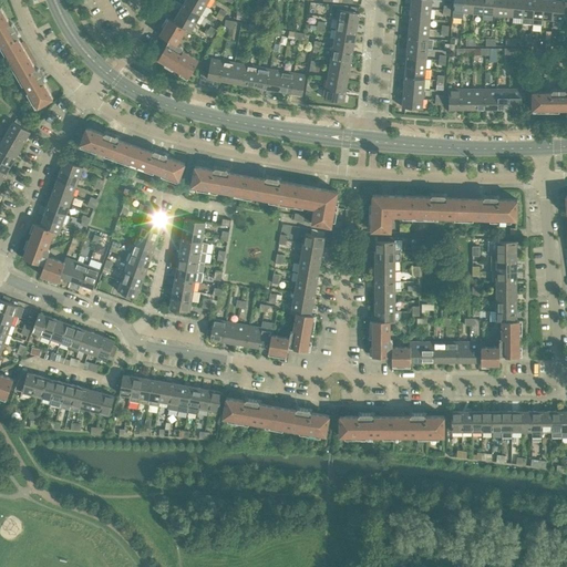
[(196,0),(185,0),(184,4),(200,14),(206,6),(196,0)]
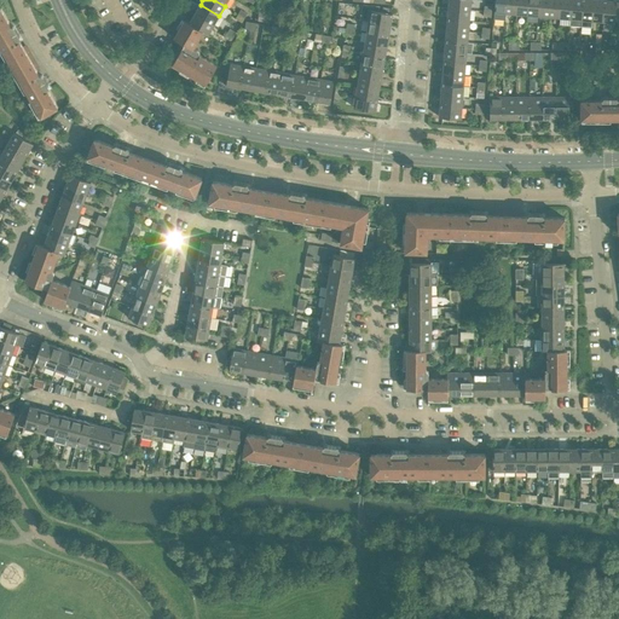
[(449,0),(449,7),(470,10),(470,0),(449,0)]
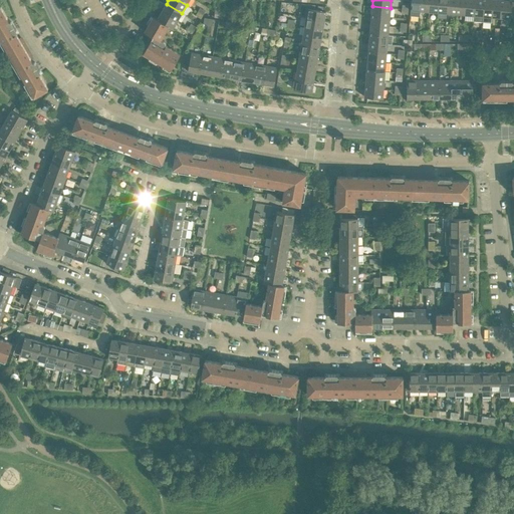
[(420,11),(420,0),(411,0),(410,16),(419,17),(420,11)]
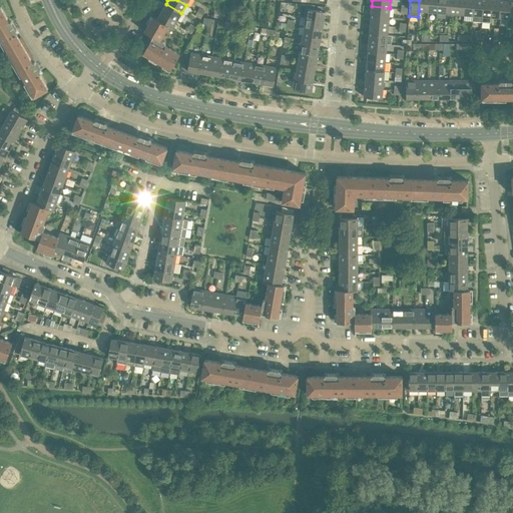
[(419,0),(419,11),(428,11),(428,0),(419,0)]
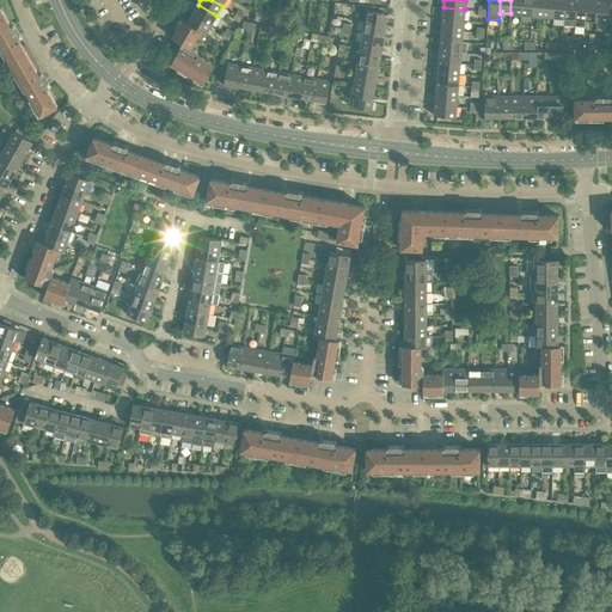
[(510,0),(510,13),(521,14),(522,0),(510,0)]
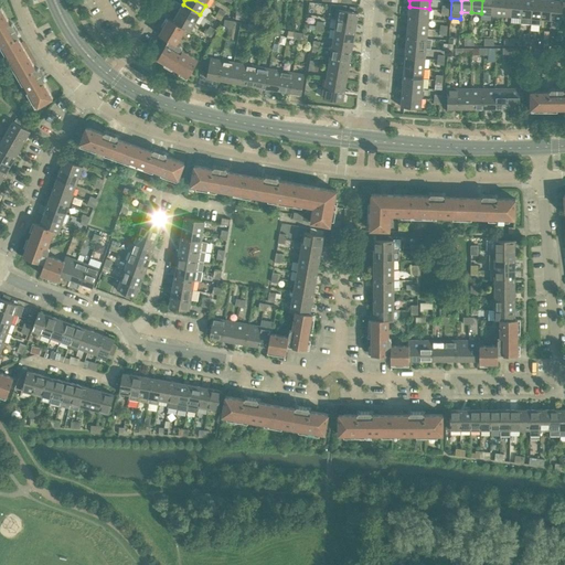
[(482,0),(481,13),(491,14),(492,0),(482,0)]
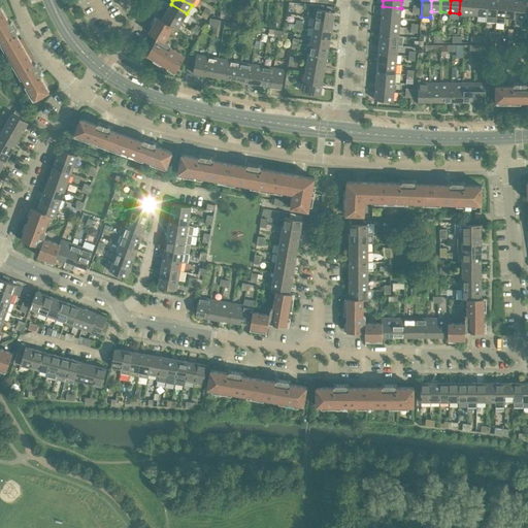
[(460,0),(459,13),(468,14),(469,0),(460,0)]
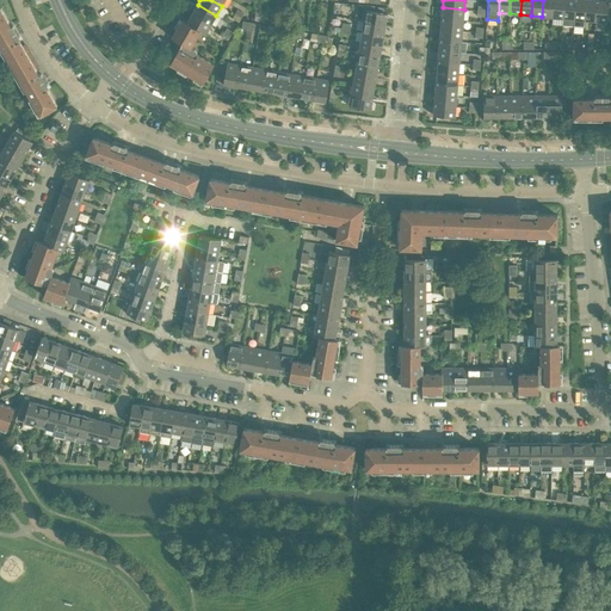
[(543,0),(542,17),(553,17),(554,0),(543,0)]
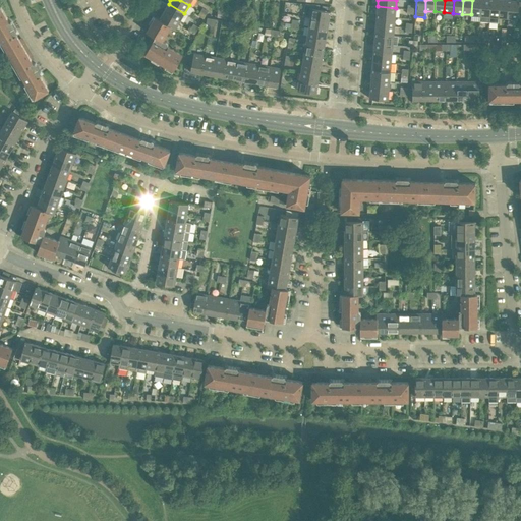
[(472,0),(471,14),(480,15),(481,0),(472,0)]
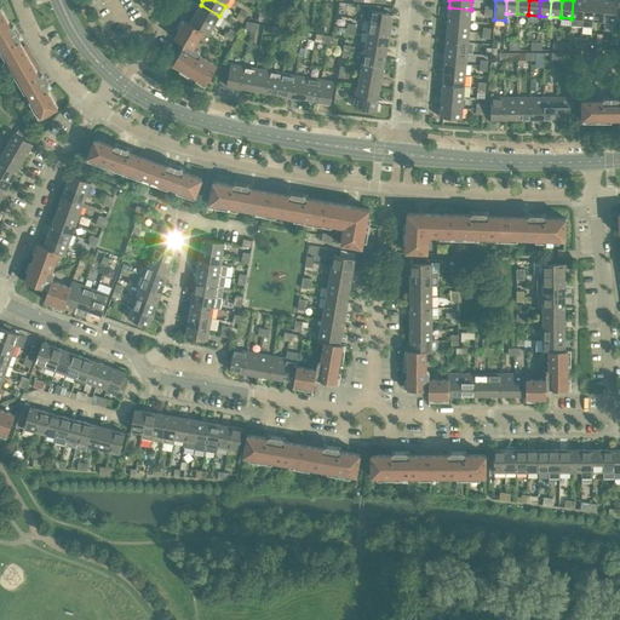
[(573,0),(572,18),(572,26),(581,27),(583,19),(584,0),(573,0)]
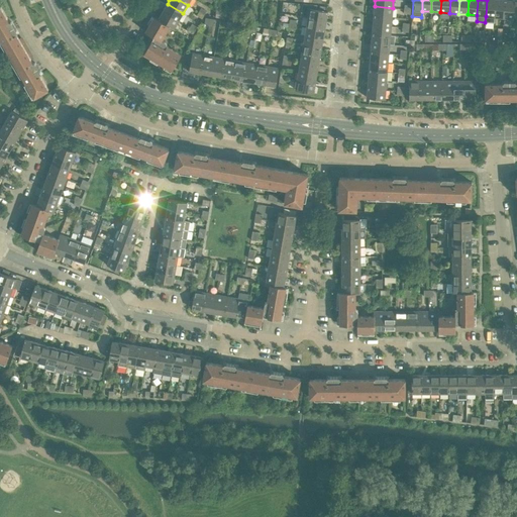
[(496,0),(487,0),(486,16),(495,17),(496,0)]
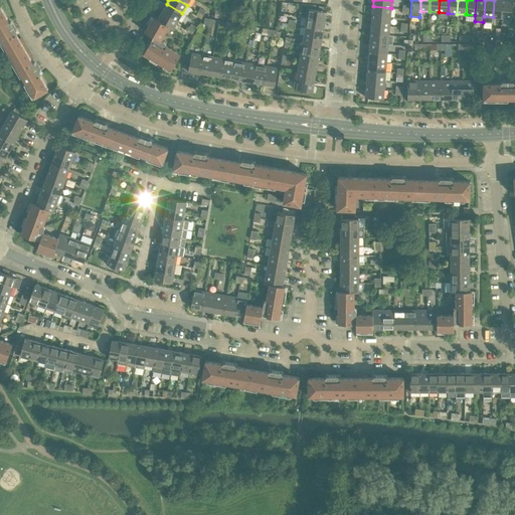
[(503,0),(494,0),(493,17),(501,18),(503,0)]
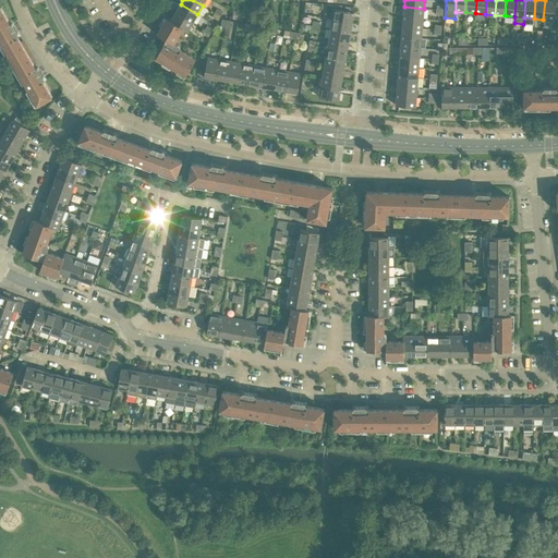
[(556,1),(548,0),(545,0),(543,20),(554,20),(556,1)]
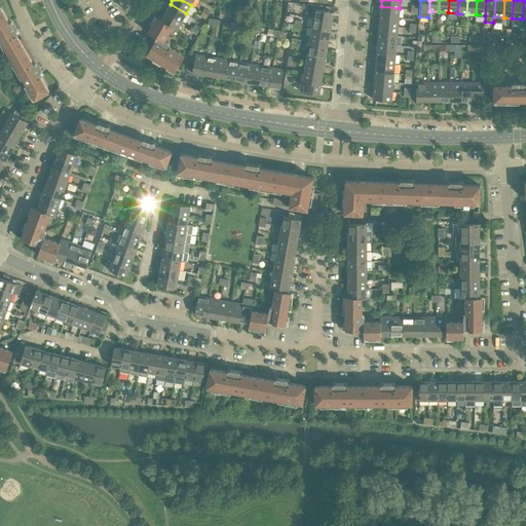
[(171,4),(165,11),(182,21),(186,13),(171,4)]
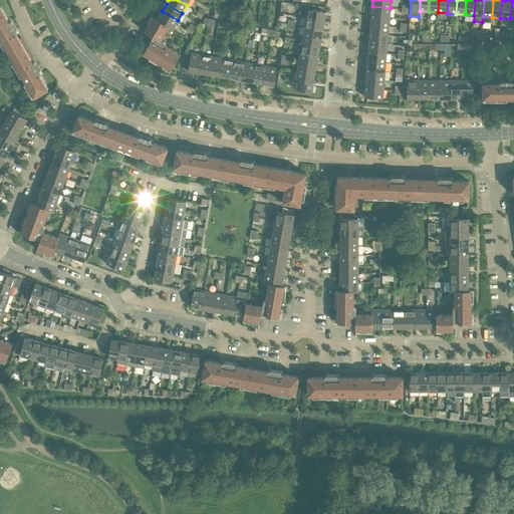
[(0,6),(0,36),(11,56),(26,82),(30,89),(34,96),(48,89),(44,81),(40,74),(39,74),(37,76),(29,63),(32,62),(28,55),(31,53),(23,38),(20,40),(16,34),(13,35),(6,23),(9,21),(5,14),(0,7),(0,6)]
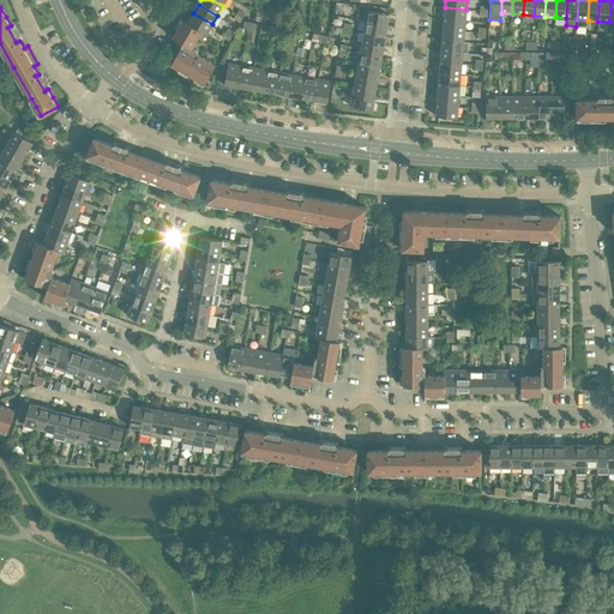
[(368,10),(366,20),(387,24),(390,13),(386,13),(386,8),(380,7),(379,12),(368,10)]
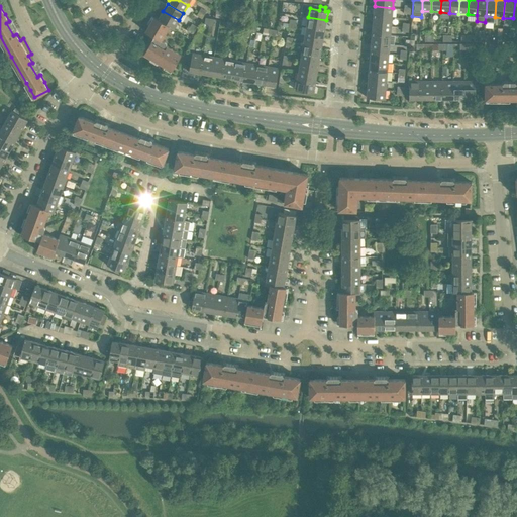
[(375,6),(374,16),(392,17),(393,8),(375,6)]
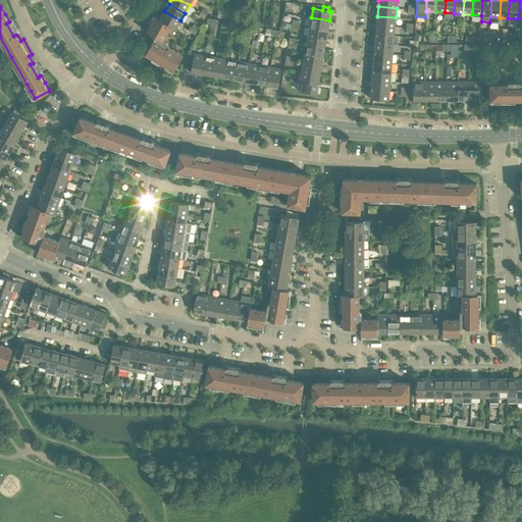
[(164,11),(160,19),(159,20),(171,27),(170,28),(175,30),(180,20),(164,11)]
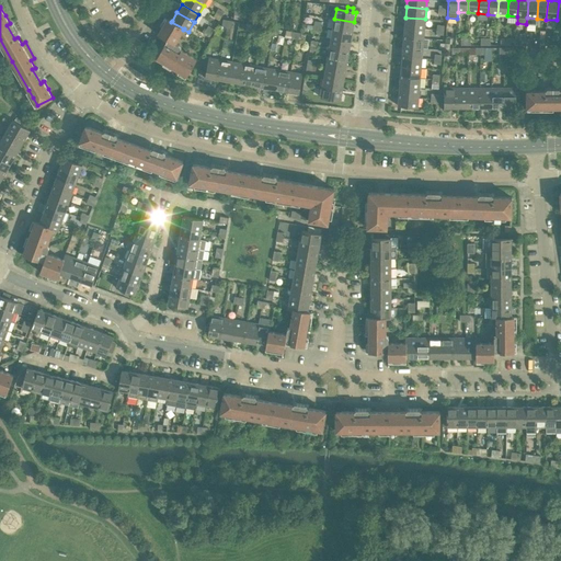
[(405,18),(404,27),(424,29),(425,19),(405,18)]
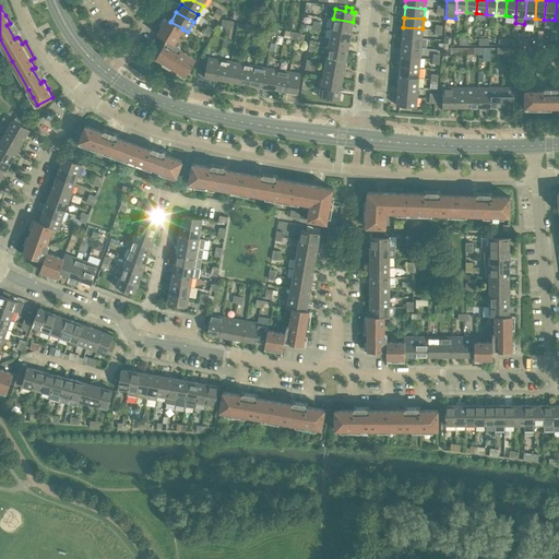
[(182,30),(183,28),(170,22),(171,21),(167,19),(157,34),(167,39),(167,40),(178,46),(175,44),(182,30)]
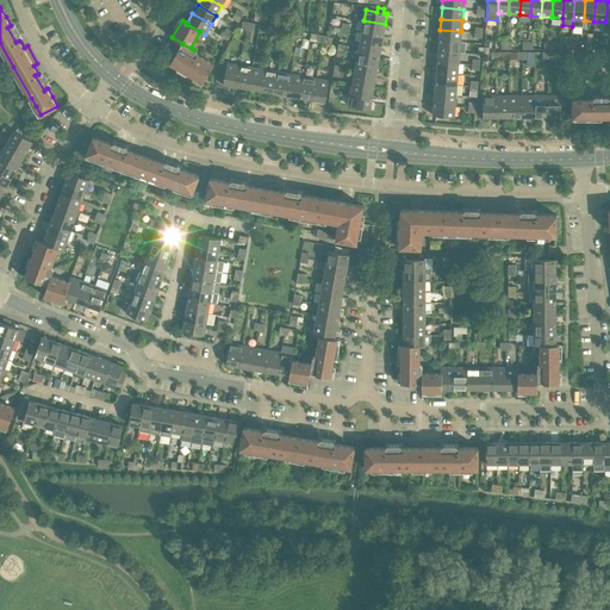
[(363,20),(362,31),(383,35),(385,24),(363,20)]
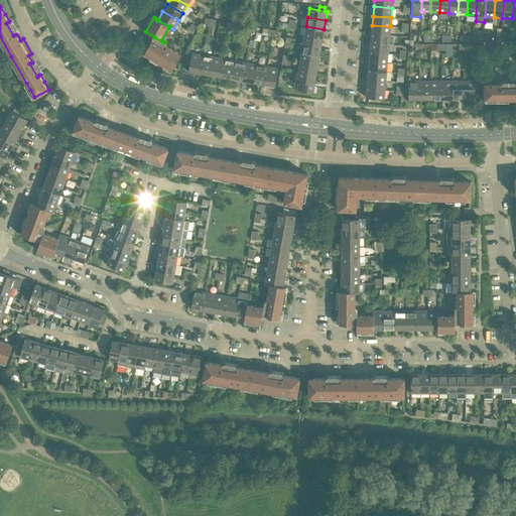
[(372,25),(372,33),(389,35),(390,26),(372,25)]
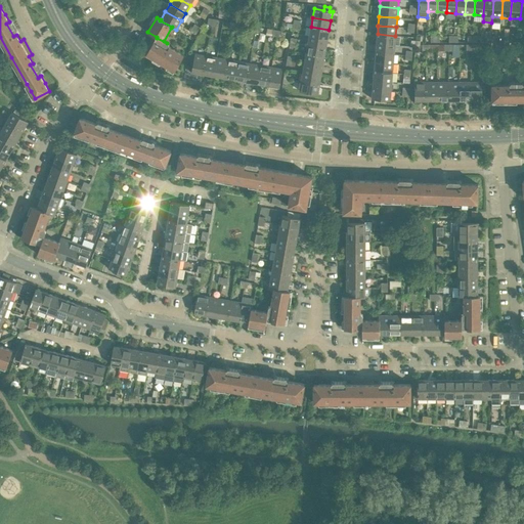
[(311,27),(309,36),(328,39),(329,30),(311,27)]
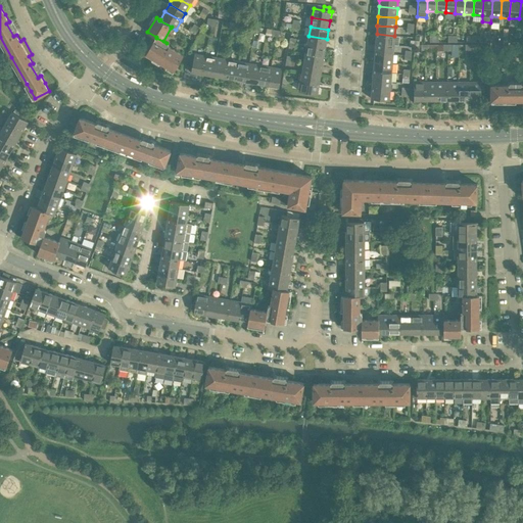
[(377,34),(376,43),(394,45),(394,36),(377,34)]
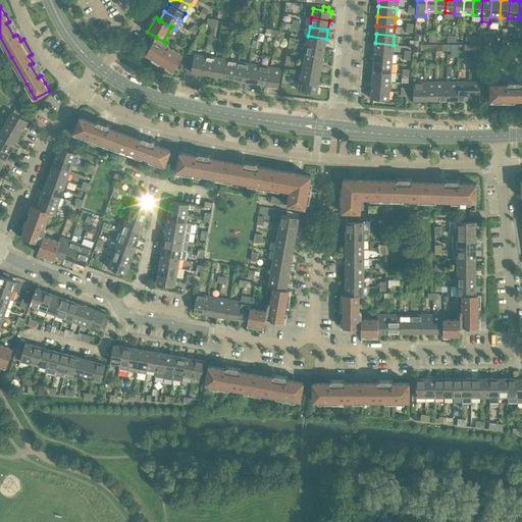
[(308,36),(307,45),(324,48),(326,39),(308,36)]
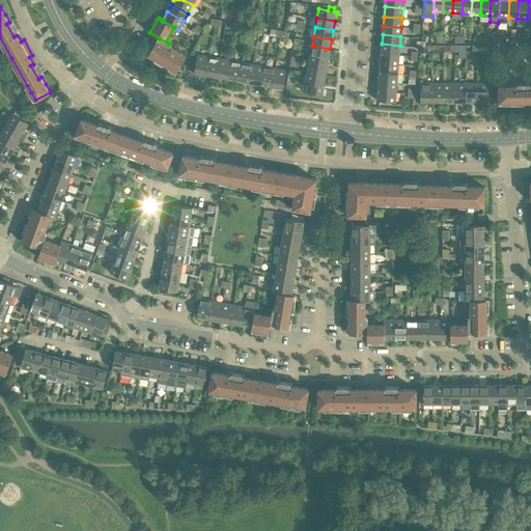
[(148,55),(177,72),(187,56),(172,48),(170,44),(169,44),(159,38),(157,43),(156,42),(148,55)]
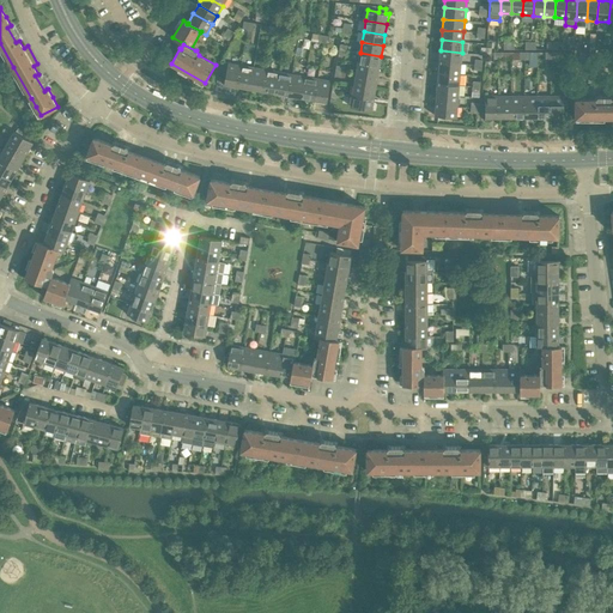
[(441,50),(439,61),(461,64),(462,53),(441,50)]
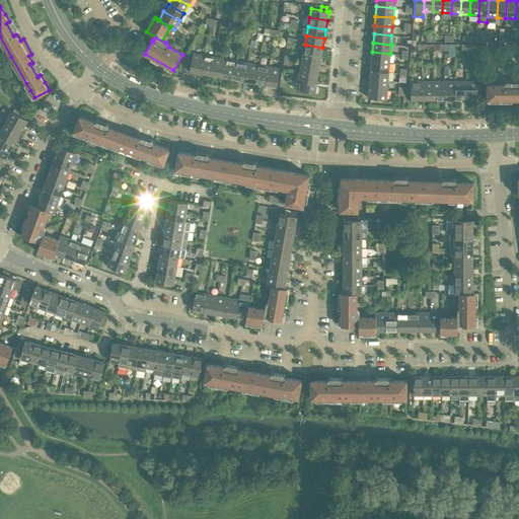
[(305,45),(303,54),(321,57),(322,48),(305,45)]
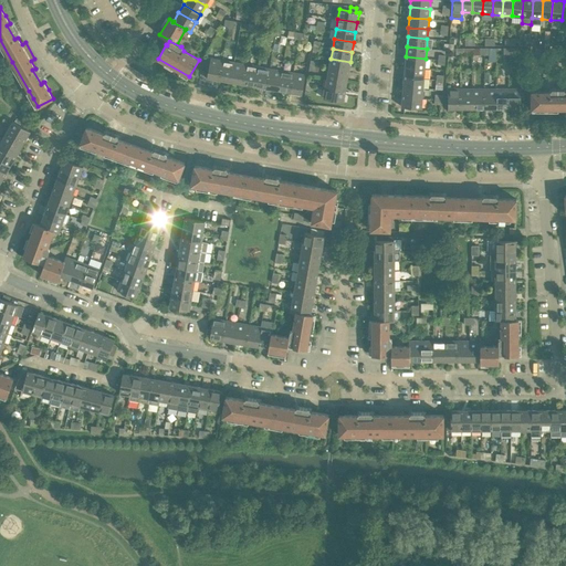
[(406,56),(405,66),(425,69),(426,59),(406,56)]
